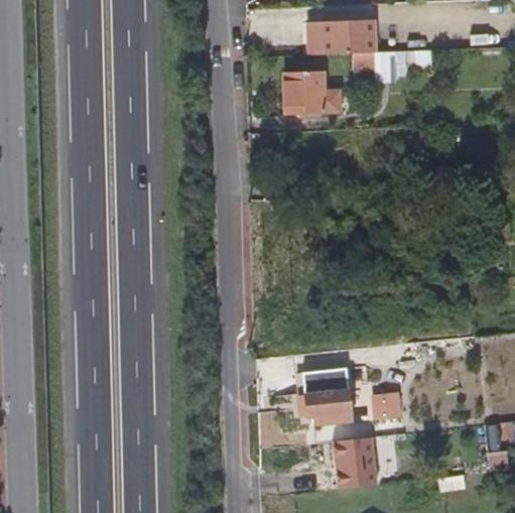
[(373,51),(372,19),(319,21),(320,54),(353,52),(373,51)]
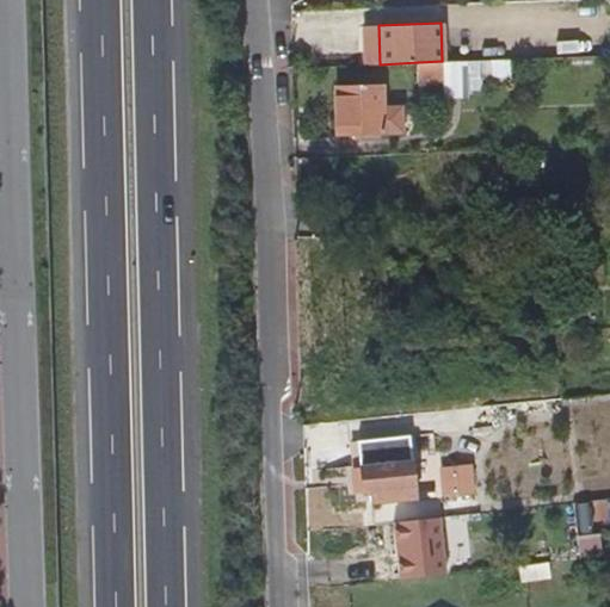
[(380,64),(379,25),(363,26),(365,64),(380,64)]
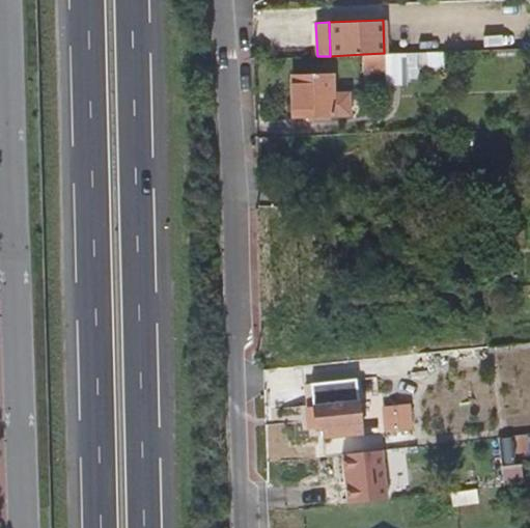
[(384,53),(363,54),(364,72),(385,71),(385,84),(407,84),(407,82),(420,82),(420,67),(444,67),(443,51),(384,53)]
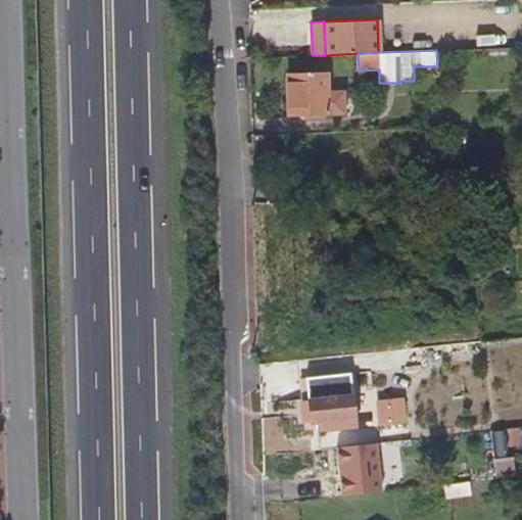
[(285,74),(286,115),(305,114),(305,119),(323,119),(323,114),(344,113),(343,90),(328,90),(328,73),(285,74)]
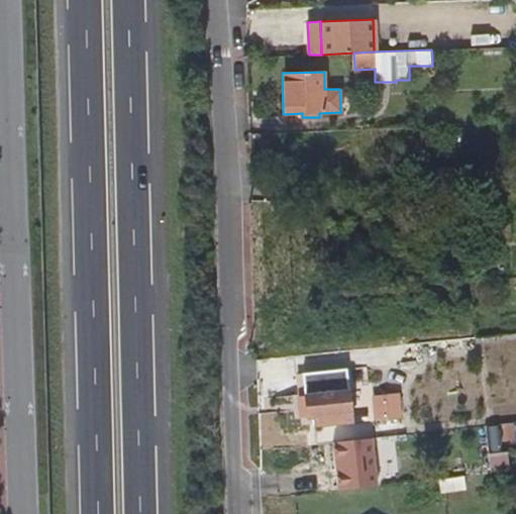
[(455,212),(454,197),(444,198),(444,212),(455,212)]
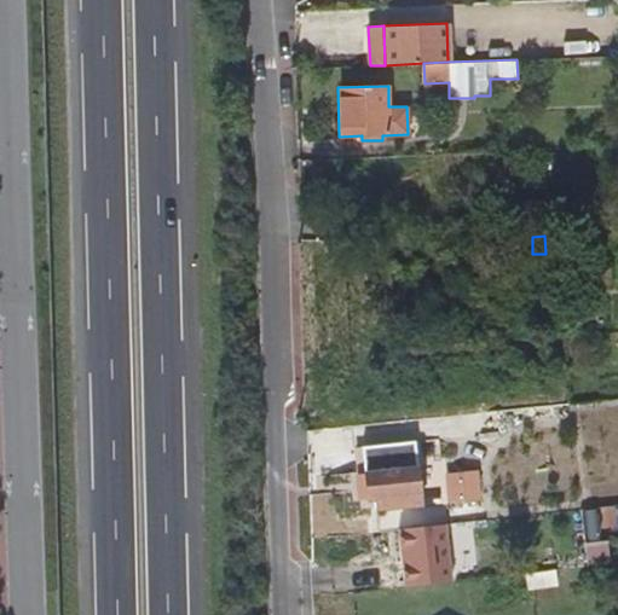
[(357,465),(362,504),(415,497),(409,458),(357,465)]
